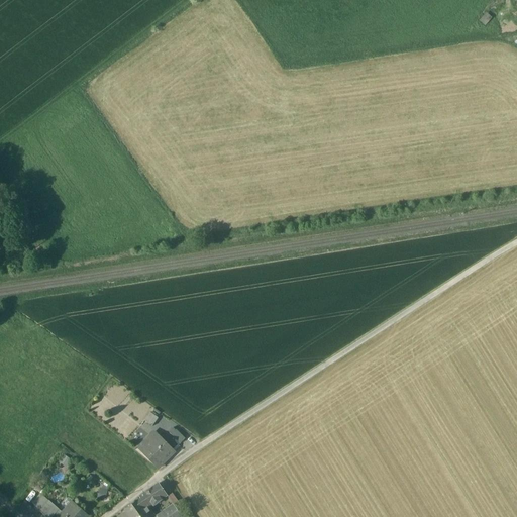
[(159,418),(150,413),(145,421),(152,427),(159,418)]
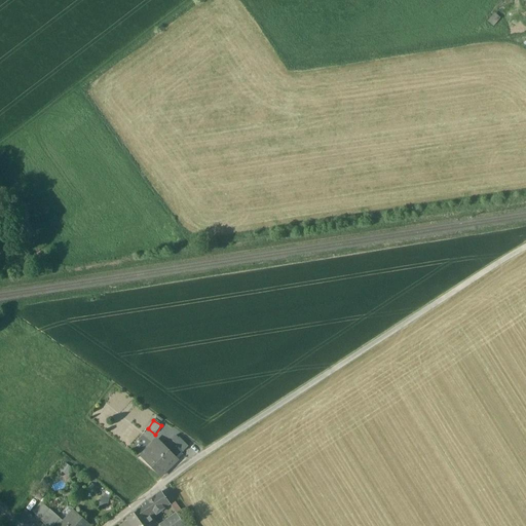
[(188,447),(180,438),(179,439),(176,436),(172,440),(184,452),(188,447)]
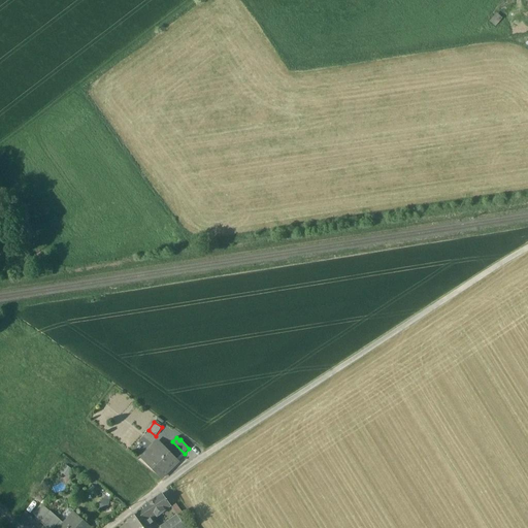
[(178,462),(163,448),(159,452),(157,450),(153,446),(141,457),(162,479),(178,462)]
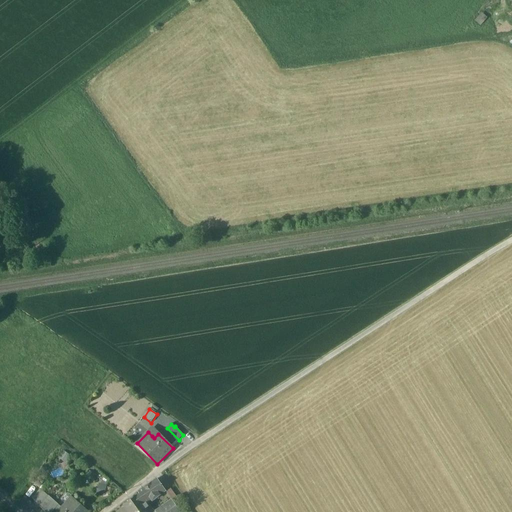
[(157,480),(138,493),(140,495),(141,495),(146,502),(164,489),(157,480)]
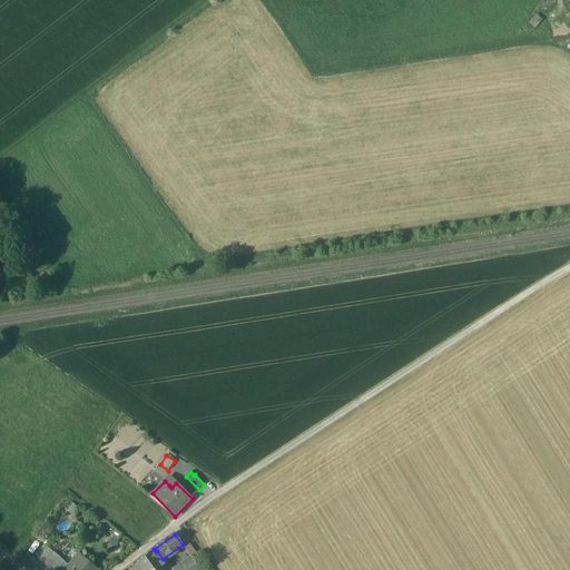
[(192,558),(193,558),(197,554),(190,544),(185,549),(190,558),(192,558)]
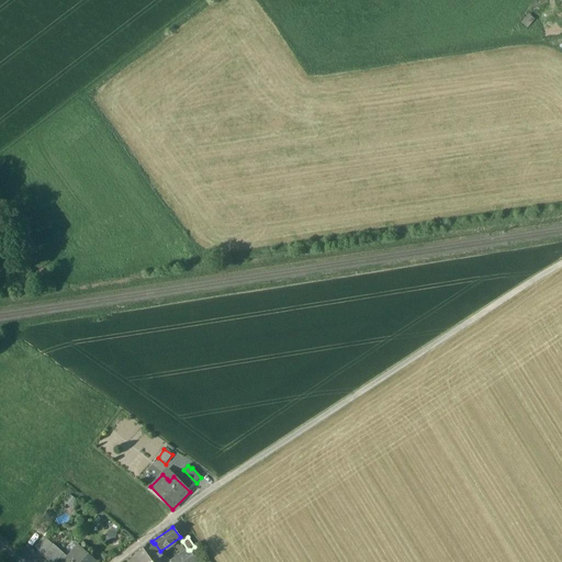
[(154,543),(135,558),(138,561),(167,561),(160,551),(155,543),(154,543)]
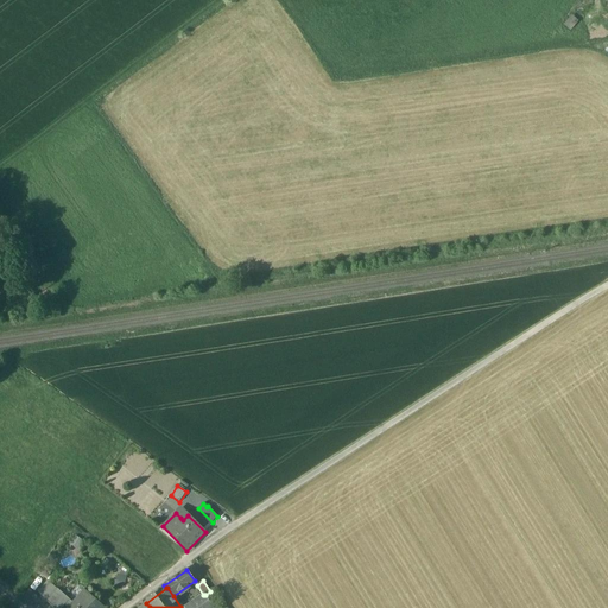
[(58,590),(48,601),(54,606),(64,595),(58,590)]
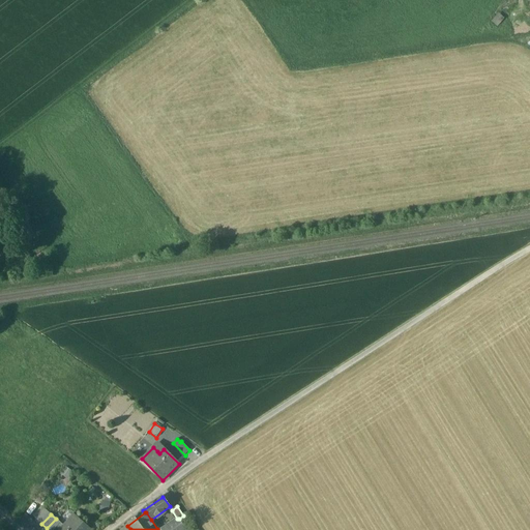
[(54,529),(60,523),(56,519),(47,528),(48,529),(54,529)]
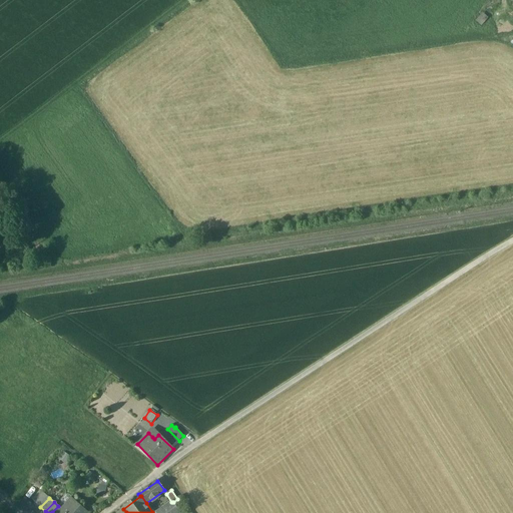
[(171,502),(155,512),(180,512),(173,502),(172,502),(171,502)]
